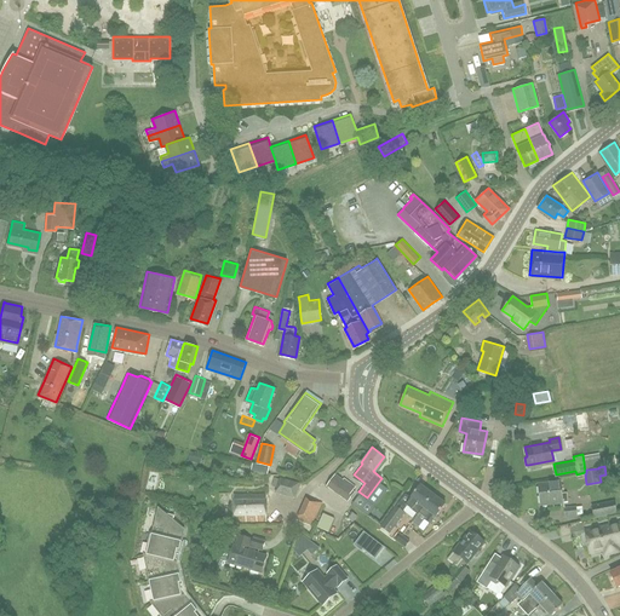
[(342,481),(342,479),(343,477),(336,472),(327,484),(348,500),(355,490),(342,481)]
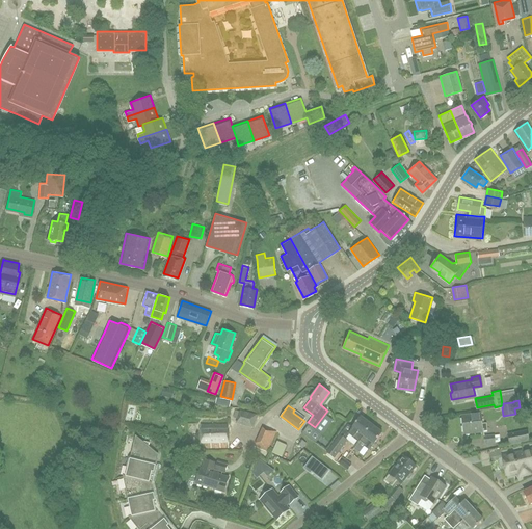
[(250,424),(254,413),(241,410),(238,421),(250,424)]
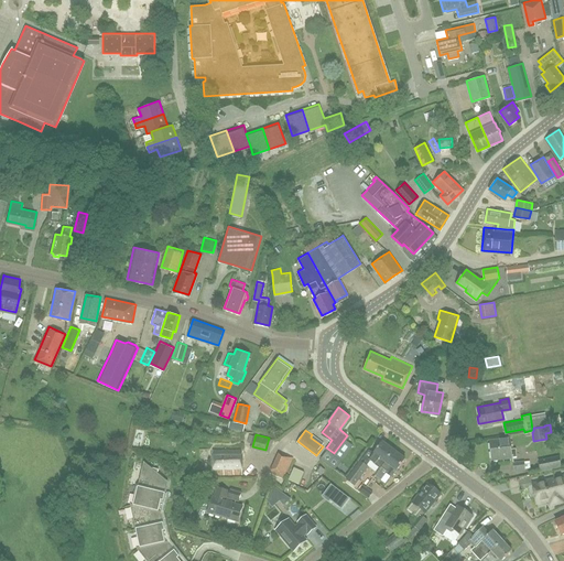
[(512,455),(517,455),(516,448),(511,448),(510,437),(489,439),(491,459),(512,456),(512,455)]
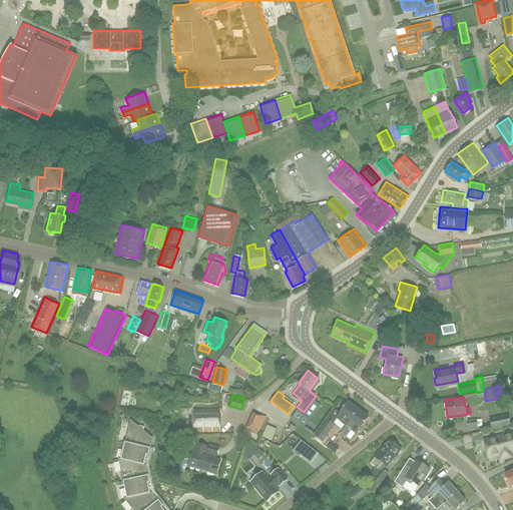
[(351,418),(358,408),(349,401),(347,400),(340,410),(340,411),(336,416),(336,417),(346,424),(347,423),(351,418)]
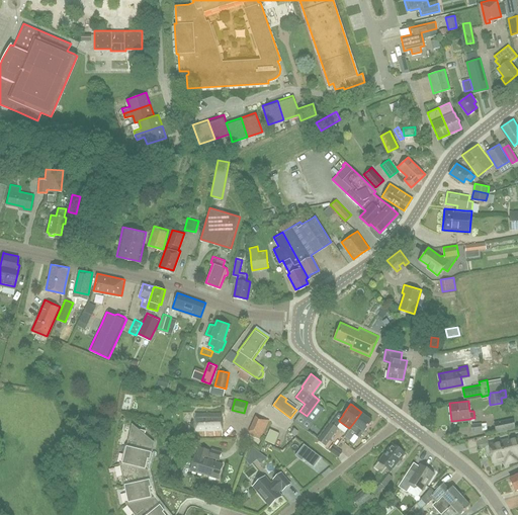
[(223,434),(223,411),(195,411),(195,434),(223,434)]
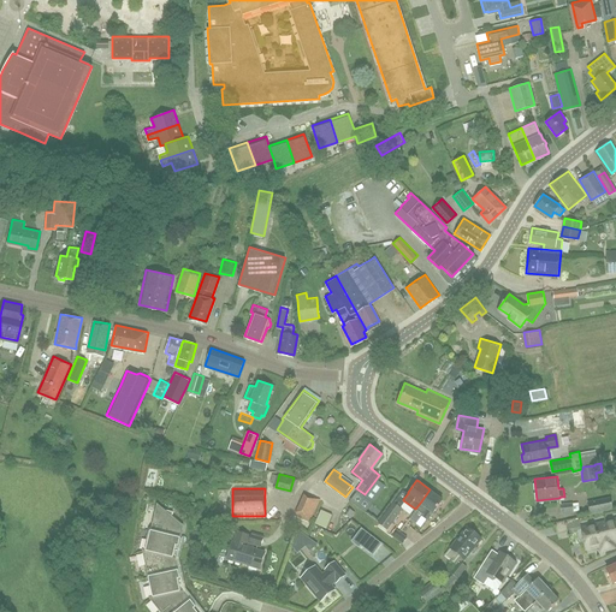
[(433,511),(443,498),(430,489),(421,501),(416,507),(422,512),(421,514),(427,517),(432,510),(433,511)]
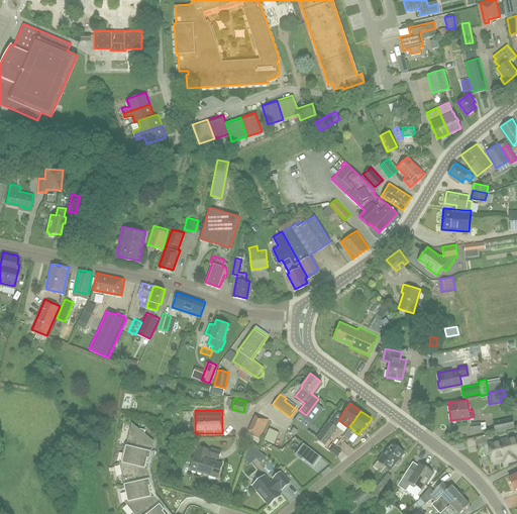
[(260,436),(269,417),(256,412),(247,431),(260,436)]
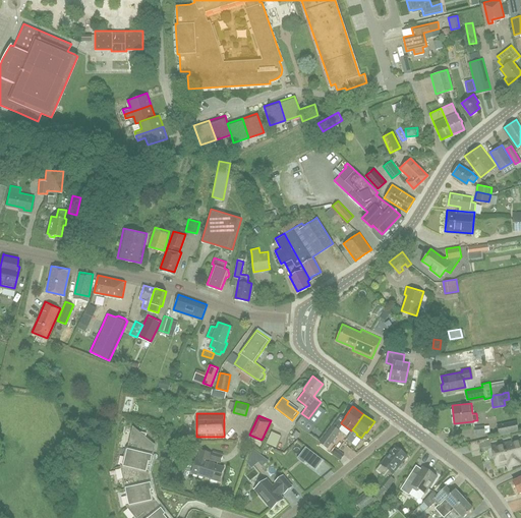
[(516,420),(498,424),(500,434),(518,429),(516,420)]
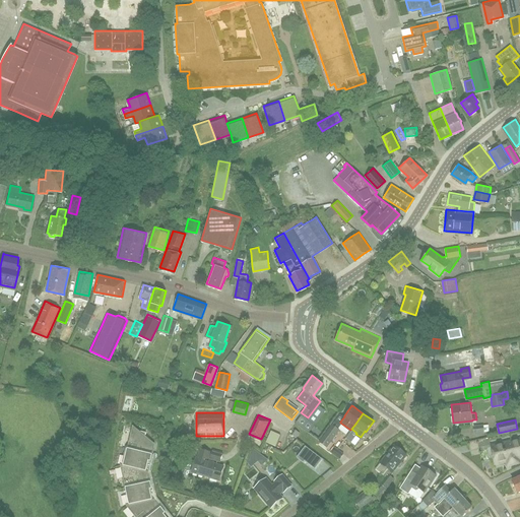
[(167,516),(164,512),(166,511),(157,501),(154,503),(153,501),(150,488),(152,487),(149,474),(146,475),(145,472),(148,459),(150,459),(154,442),(145,434),(146,431),(139,429),(132,424),(123,463),(120,462),(129,502),(126,503),(136,516),(167,516)]
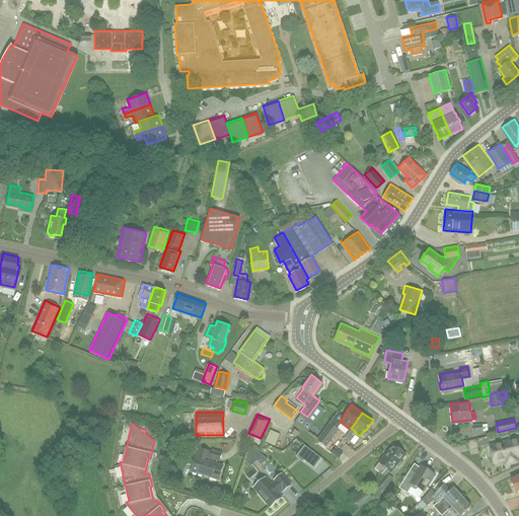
[(331,423),(319,439),(326,444),(339,428),(331,423)]
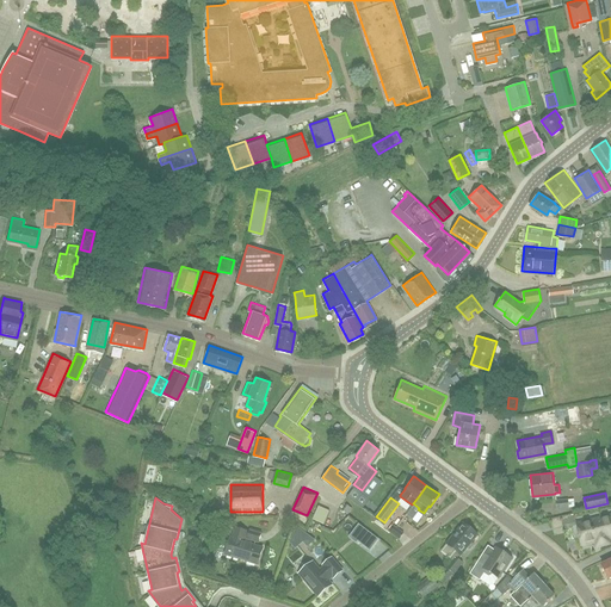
[(568,497),(556,499),(556,507),(569,506),(568,497)]
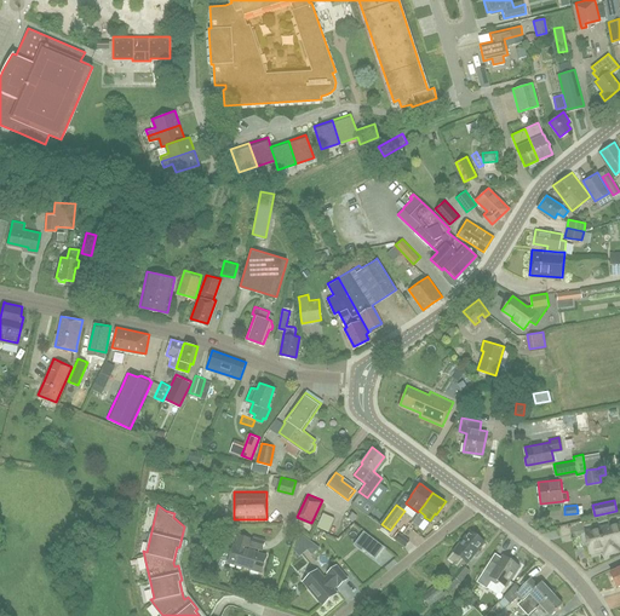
[(317,524),(328,530),(334,517),(323,511),(317,524)]
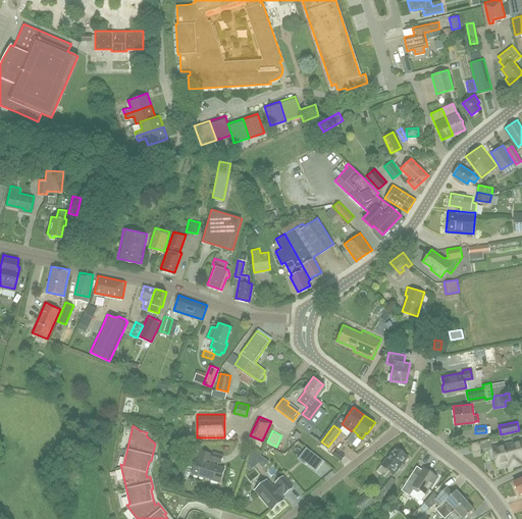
[(509,461),(510,465),(520,462),(519,458),(521,457),(521,438),(492,446),(497,463),(509,461)]
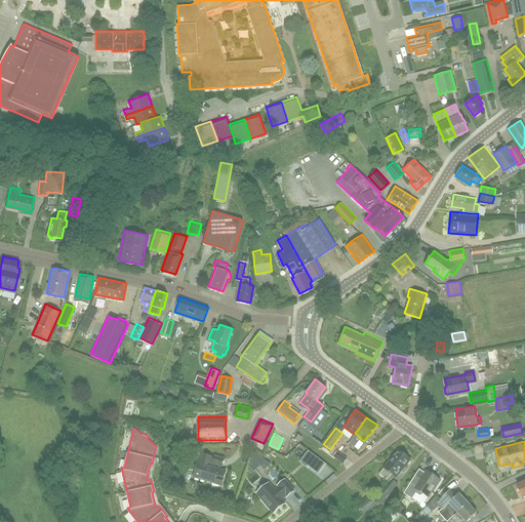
[(333,454),(334,455),(344,462),(348,456),(340,451),(344,446),(340,443),(333,454)]
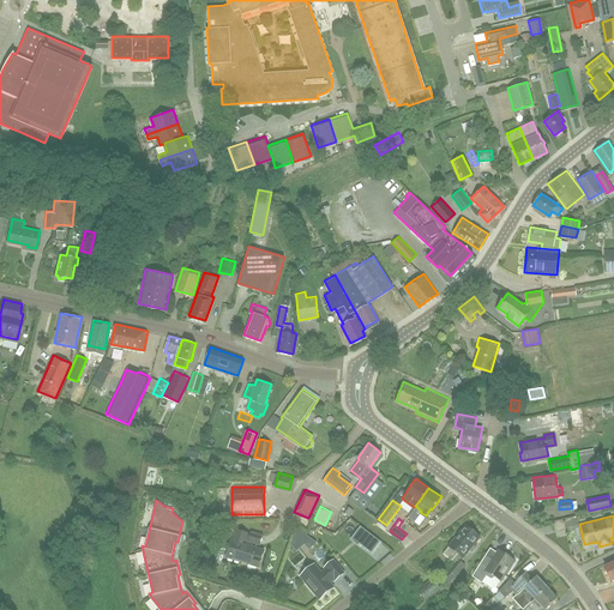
[(477,544),(474,542),(480,535),(465,523),(449,544),(444,551),(455,560),(447,568),(449,568),(439,579),(446,584),(456,574),(464,563),(461,560),(469,549),(473,551),(477,544)]
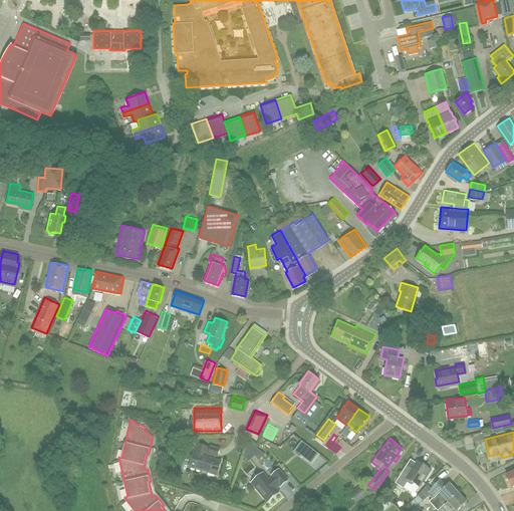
[(161,451),(174,447),(172,439),(161,442),(161,451)]
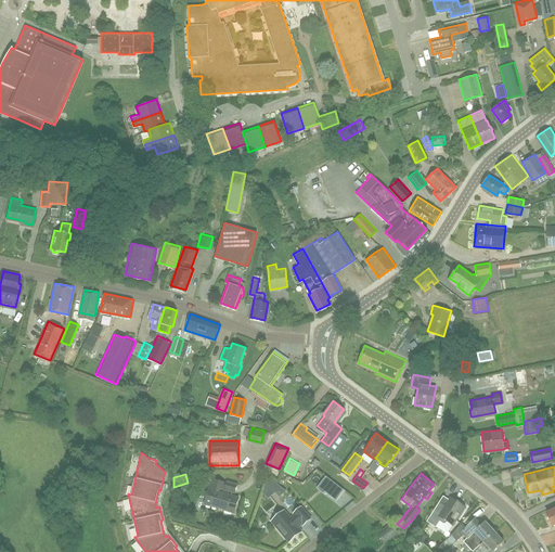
[(275,488),(279,493),(286,487),(269,474),(267,479),(275,488)]
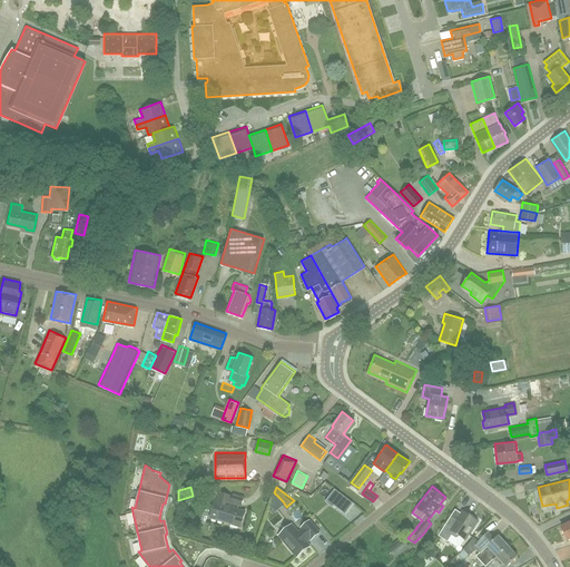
[(326,497),(334,502),(345,511),(352,501),(334,488),(326,497)]
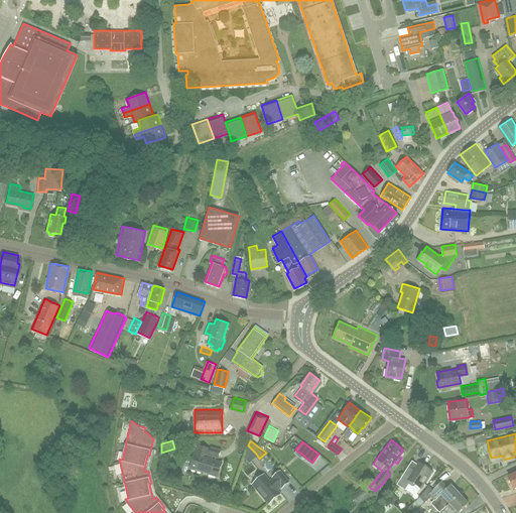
[(218,475),(222,461),(207,456),(210,446),(198,443),(196,452),(195,451),(189,467),(218,475)]
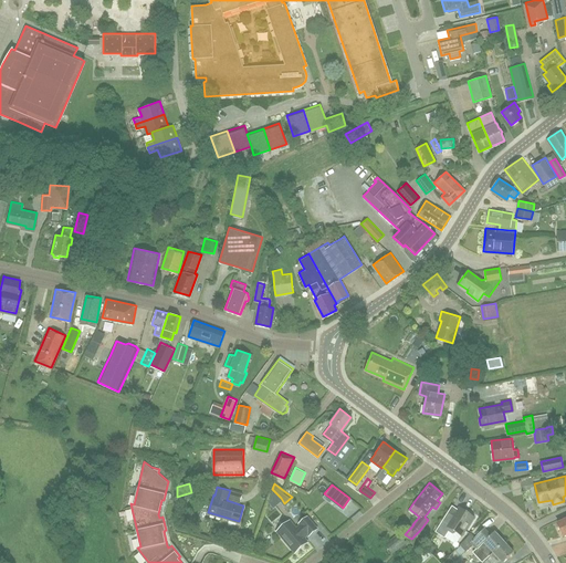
[(292,510),(296,514),(303,508),(299,503),(292,510)]
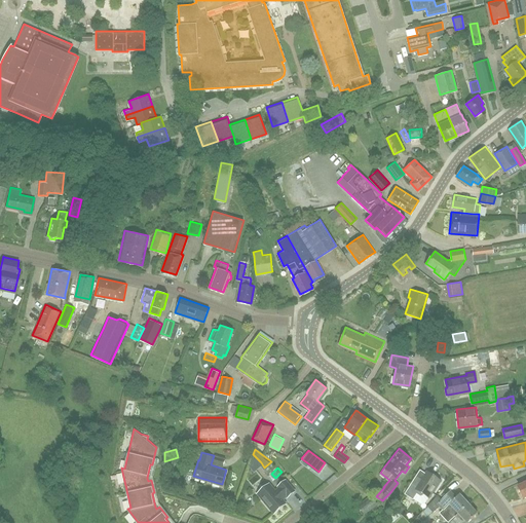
[(420,477),(416,474),(405,491),(413,497),(416,492),(420,494),(422,494),(423,492),(428,495),(440,479),(434,475),(426,470),(422,477),(420,477)]
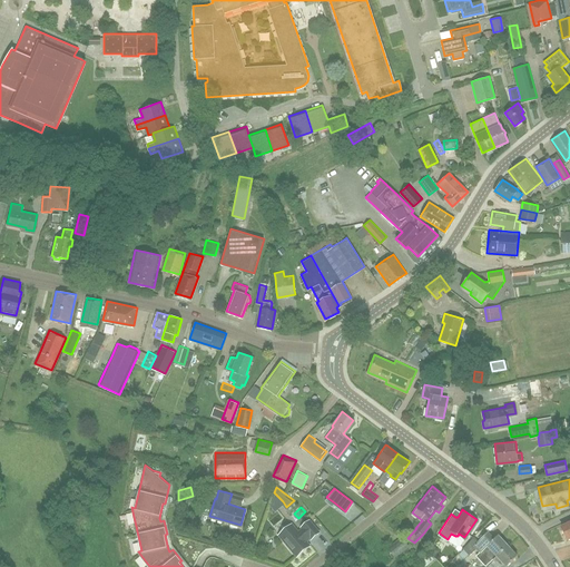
[(277,534),(296,556),(311,544),(308,540),(311,538),(321,530),(310,517),(300,526),(301,527),(298,529),(292,521),(277,534)]
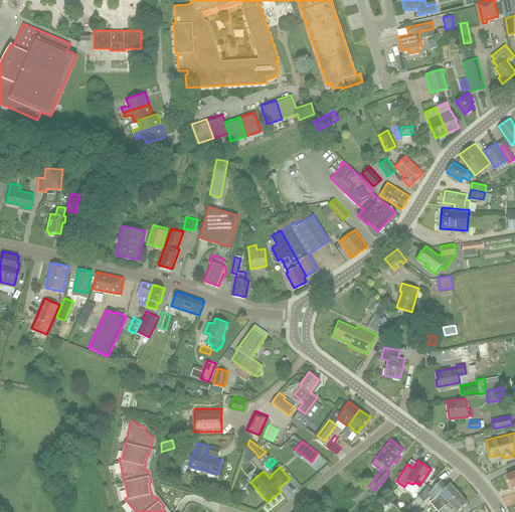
[(364,473),(367,475),(373,480),(375,477),(367,470),(364,473)]
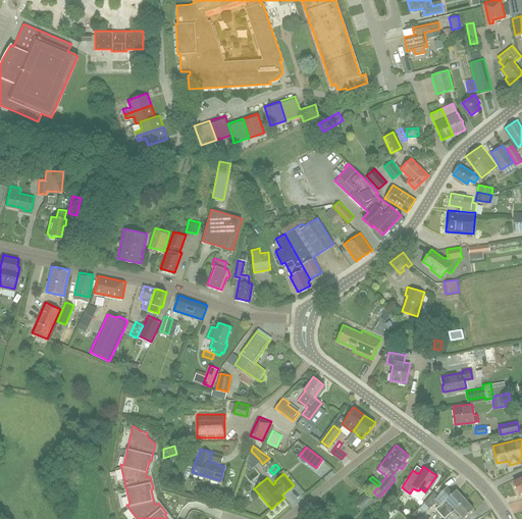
[(440,497),(436,501),(439,504),(436,507),(446,516),(452,510),(465,498),(456,488),(453,491),(448,486),(438,495),(440,497)]
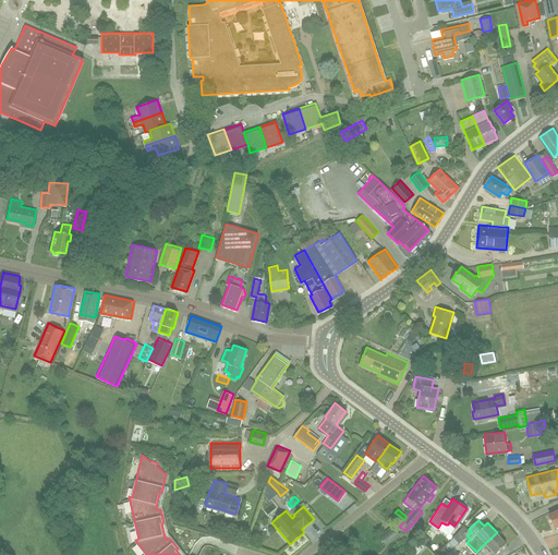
[(463,523),(452,535),(459,541),(460,542),(466,535),(471,531),(469,529),(463,523)]
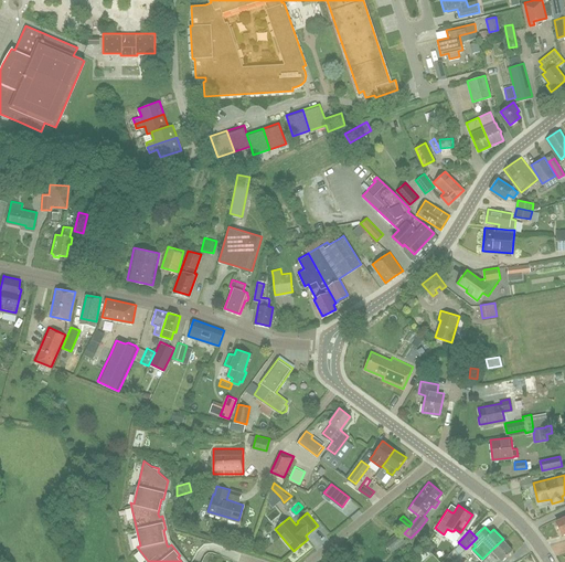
[(391,551),(405,540),(398,531),(384,542),(391,551)]
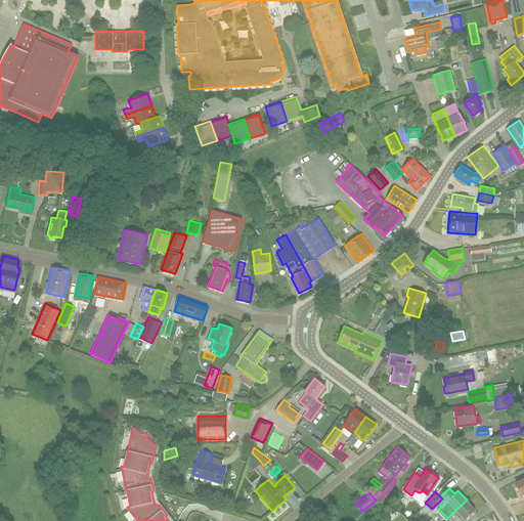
[(476,510),(467,500),(453,512),(460,519),(463,516),(466,519),(476,510)]
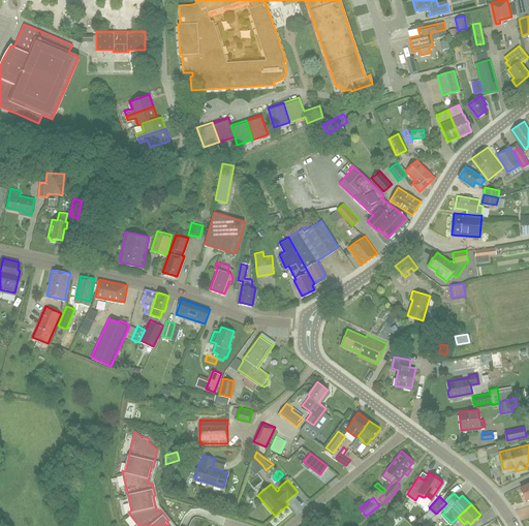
[(383,521),(390,515),(385,511),(379,517),(383,521)]
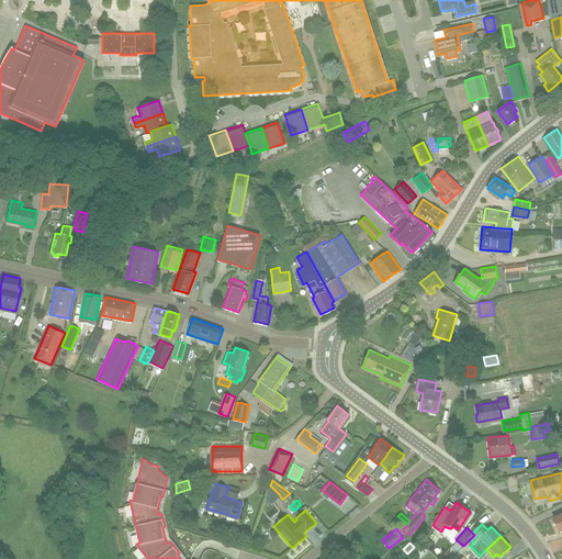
[(425,544),(416,549),(419,554),(427,548),(425,544)]
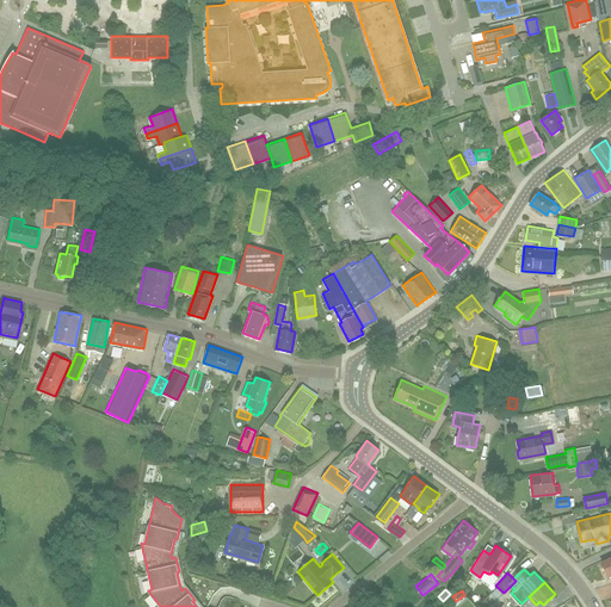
[(370,606),(376,602),(370,594),(364,599),(370,606)]
